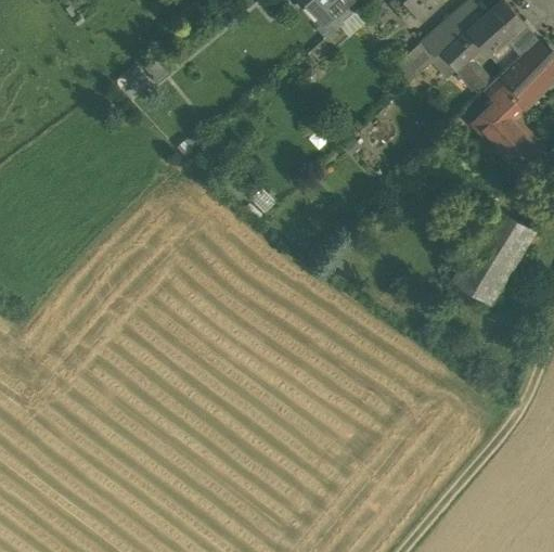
[(307,0),(314,8),(323,1),(335,15),(352,0),(307,0)]
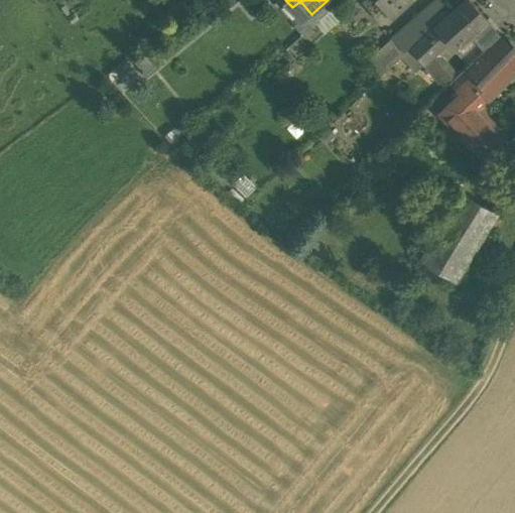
[(328,0),(311,14),(319,24),(347,0),(328,0)]
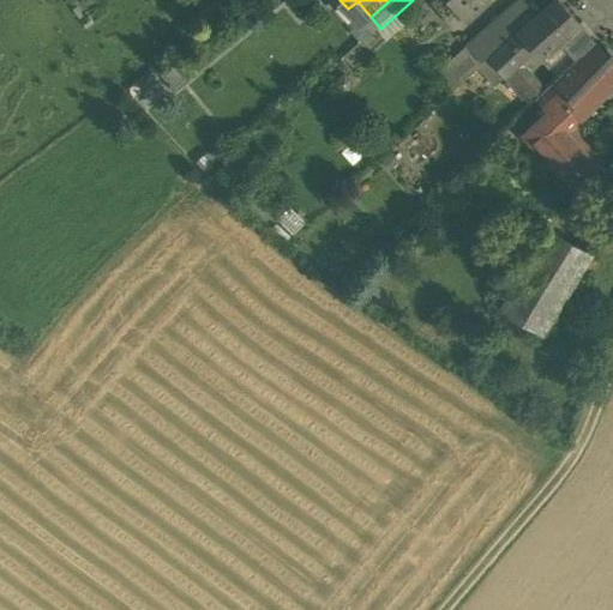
[(437,0),(431,5),(446,23),(458,12),(467,23),(488,4),(485,0),(437,0)]
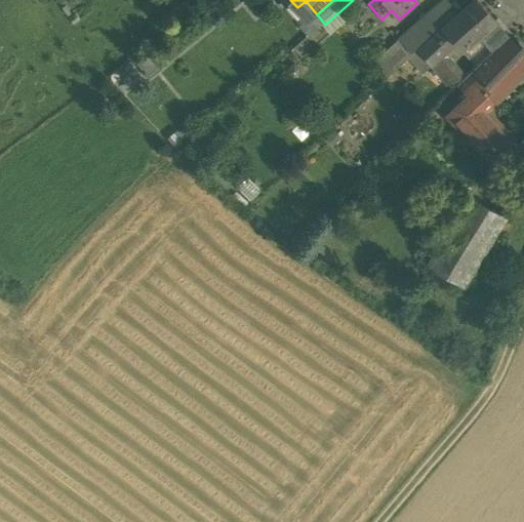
[(446,2),(400,44),(410,56),(457,14),(446,2)]
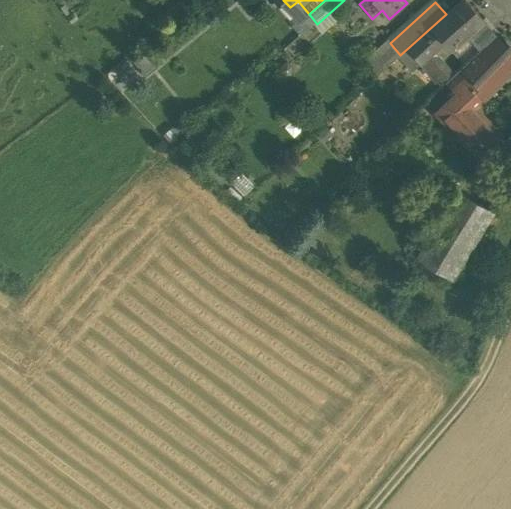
[(465,3),(432,32),(443,45),(451,53),(484,24),(465,3)]
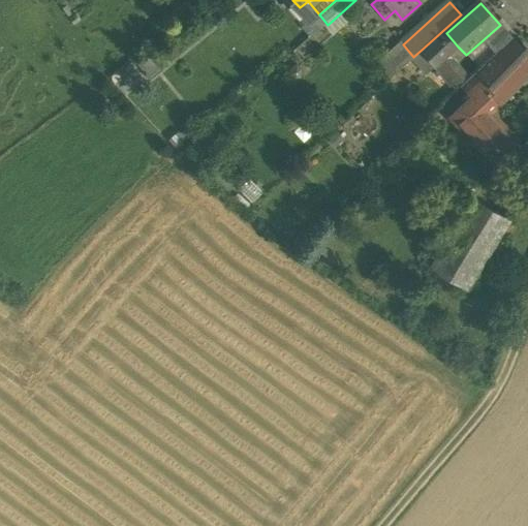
[(503,30),(487,43),(496,55),(511,39),(503,30)]
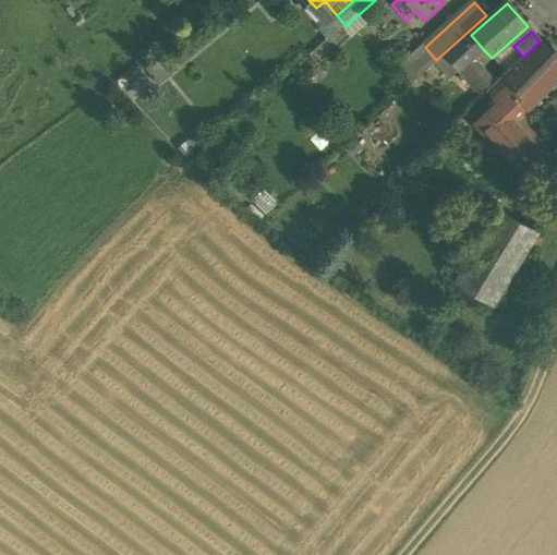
[(471,35),(447,59),(460,73),(472,60),(483,49),(471,35)]
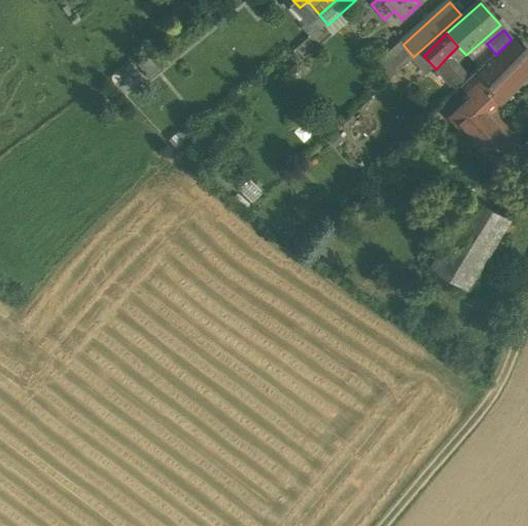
[(496,55),(472,78),(486,91),(484,93),(497,105),(526,74),(527,73),(527,53),(513,38),(511,39),(496,55)]
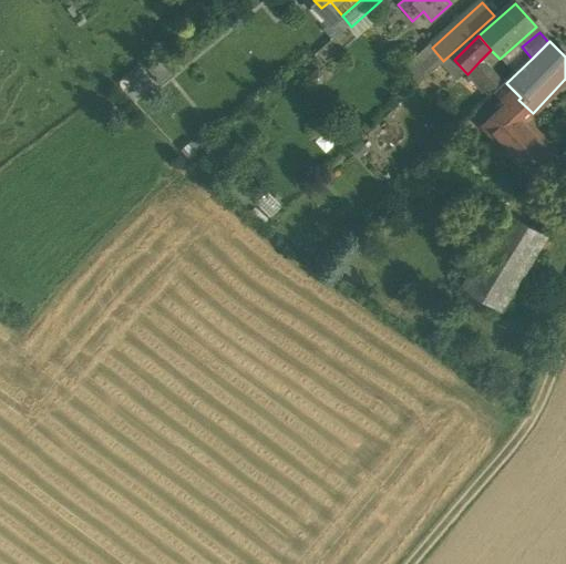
[(480,61),(467,74),(485,94),(497,84),(480,61)]
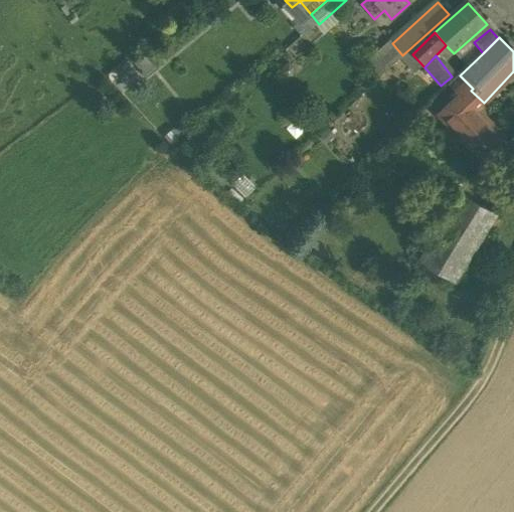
[(484,103),(471,91),(473,89),(460,75),(449,86),(461,98),(442,117),(489,166),(508,148),(474,113),(484,103)]
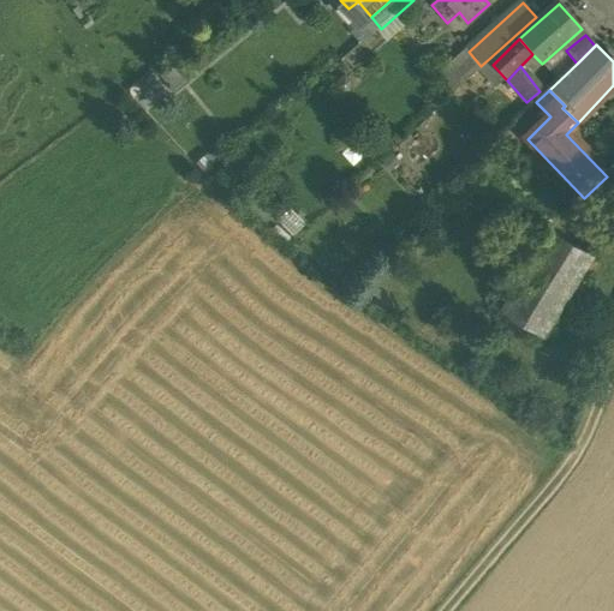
[(596,255),(554,229),(502,316),(543,340),(596,255)]
